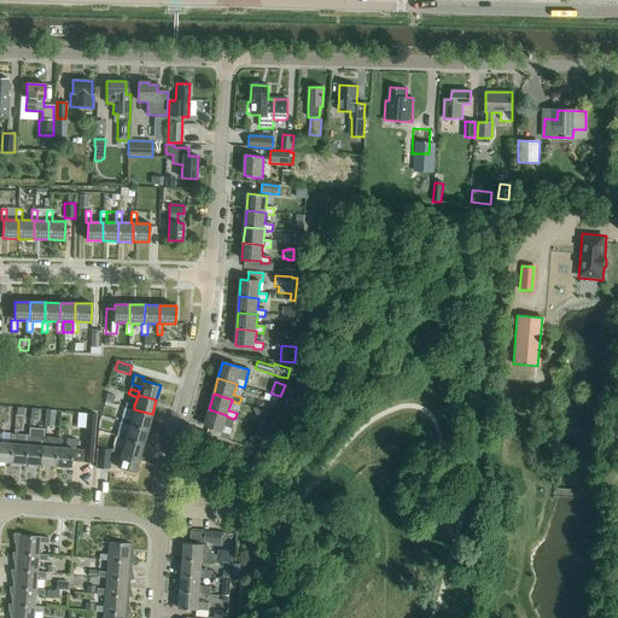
[(134,406),(126,403),(124,408),(133,410),(130,420),(129,424),(147,429),(152,414),(134,409),(134,406)]
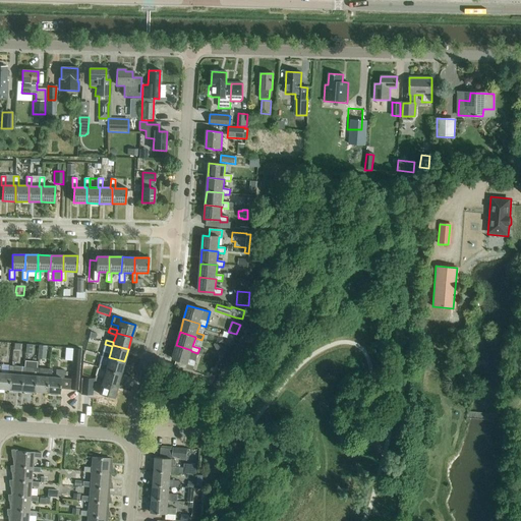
[(195,361),(189,359),(191,351),(191,350),(176,345),(172,359),(176,360),(174,365),(192,371),(195,361)]
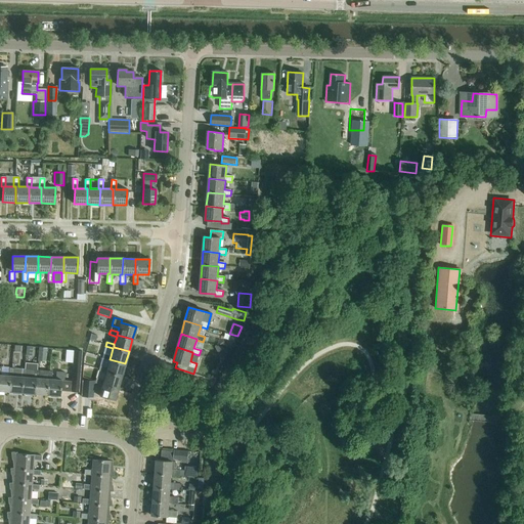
[(222,355),(224,349),(217,347),(215,353),(222,355)]
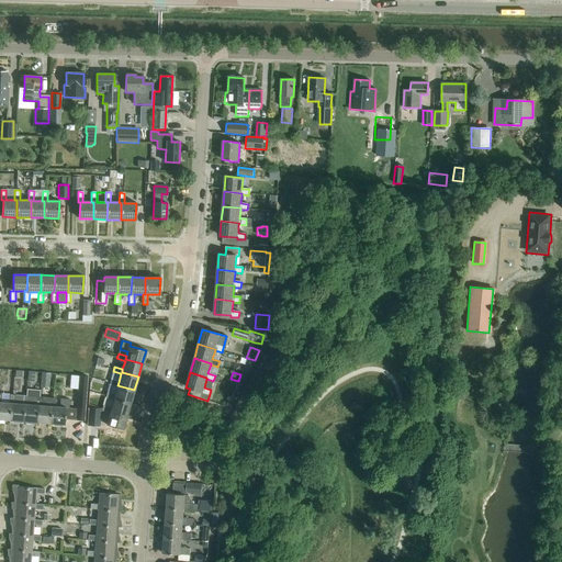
[(48,388),(49,373),(42,373),(41,388),(48,388)]
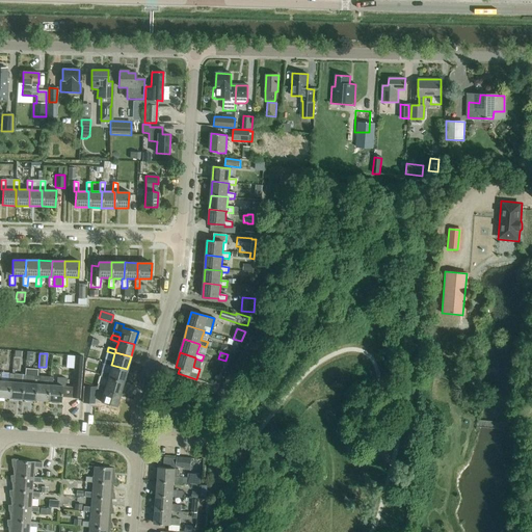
[(73,387),(72,398),(80,398),(82,360),(83,356),(75,355),(73,387)]
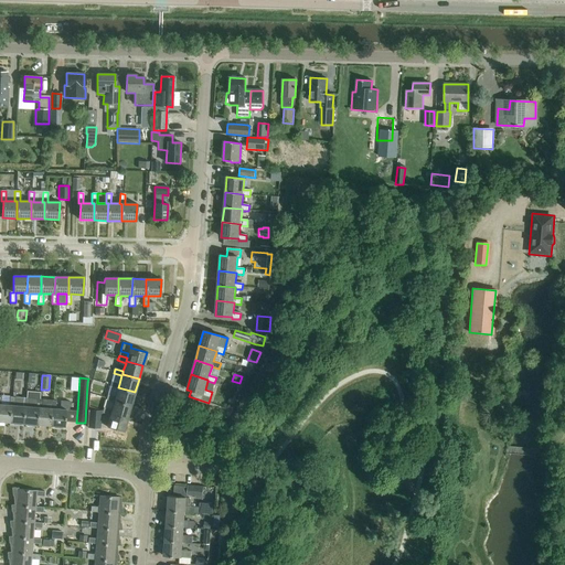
[(118,387),(119,384),(112,382),(109,386),(118,388),(116,397),(115,401),(131,405),(135,392),(118,387)]
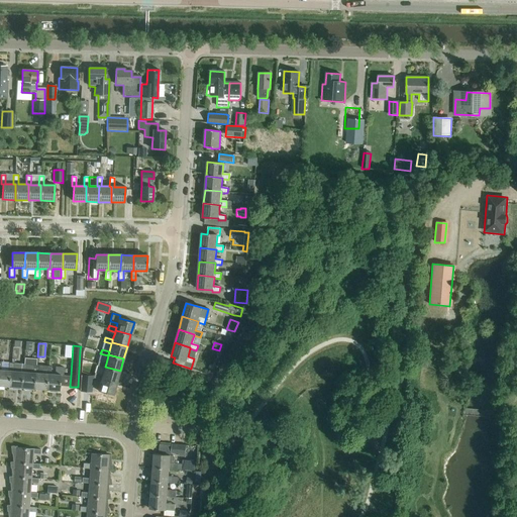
[(100,353),(98,362),(106,364),(108,355),(100,353)]
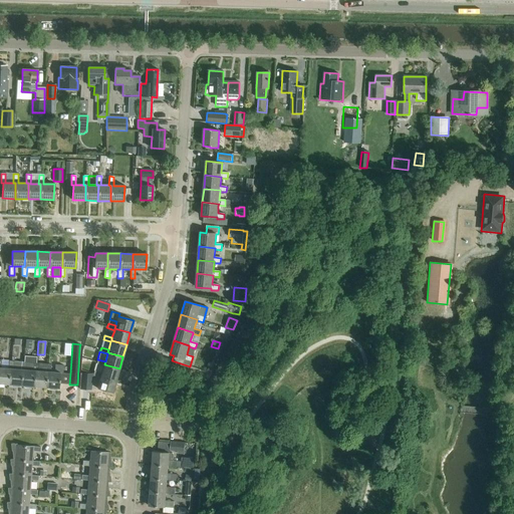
[(104,364),(105,361),(97,359),(96,363),(103,365),(101,373),(100,376),(116,380),(119,368),(104,364)]
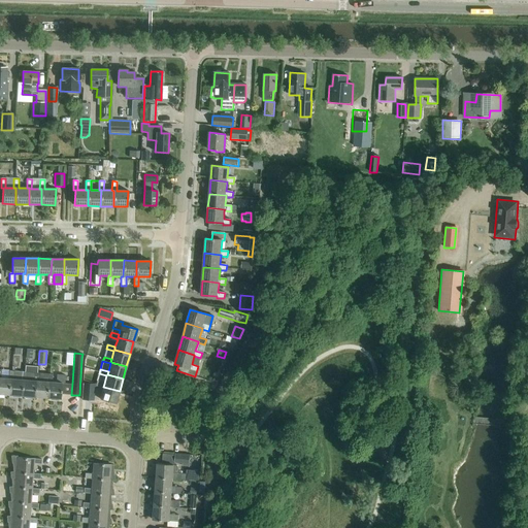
[(1,370),(0,378),(0,377),(0,394),(9,395),(10,378),(13,380),(13,371),(1,370)]
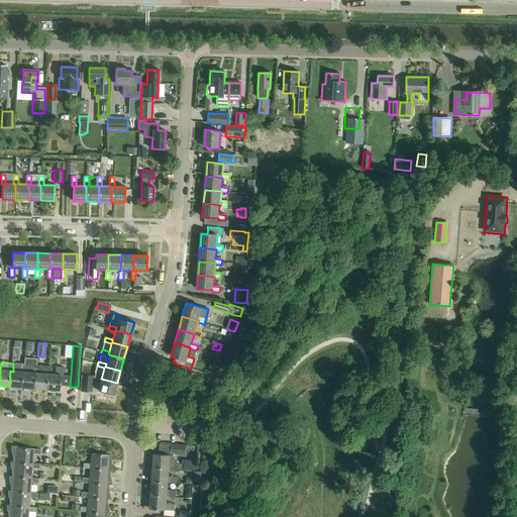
[(13,364),(13,372),(10,371),(9,387),(11,387),(11,389),(16,389),(16,388),(21,388),(22,372),(25,373),(26,365),(13,364)]
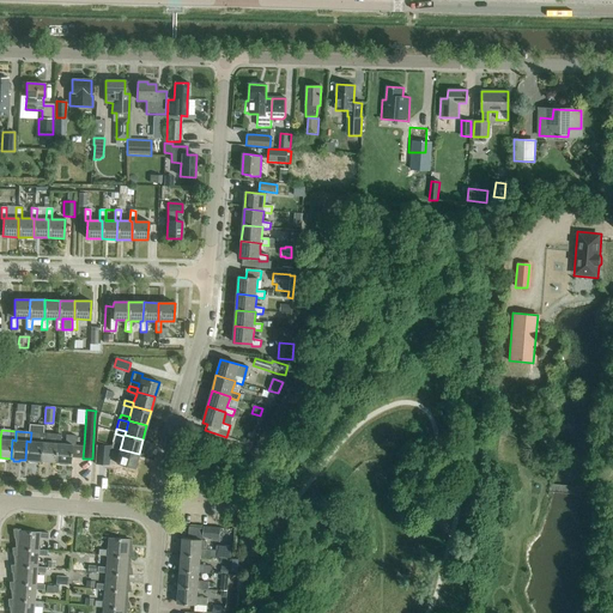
[(31,432),(30,442),(26,441),(25,460),(29,460),(29,462),(35,462),(35,461),(40,461),(42,442),(46,443),(46,434),(31,432)]
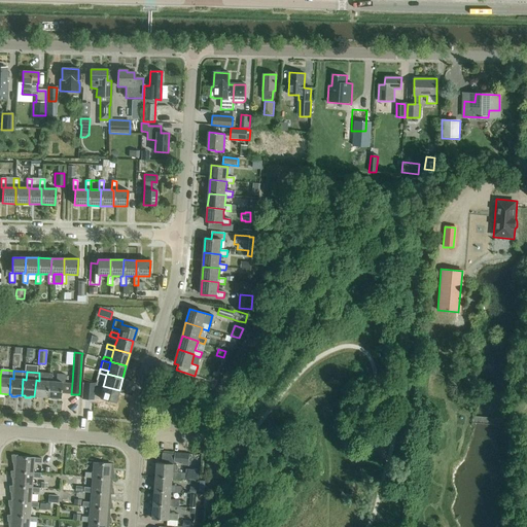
[(39,373),(39,381),(36,380),(34,396),(47,397),(48,381),(51,381),(51,377),(53,374),(39,373)]
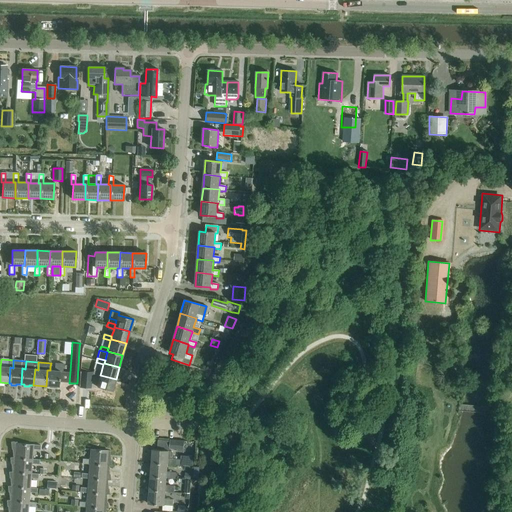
[(63,364),(55,363),(55,371),(50,370),(47,370),(46,386),(49,386),(49,388),(53,388),(53,387),(58,387),(60,371),(62,372),(63,364)]
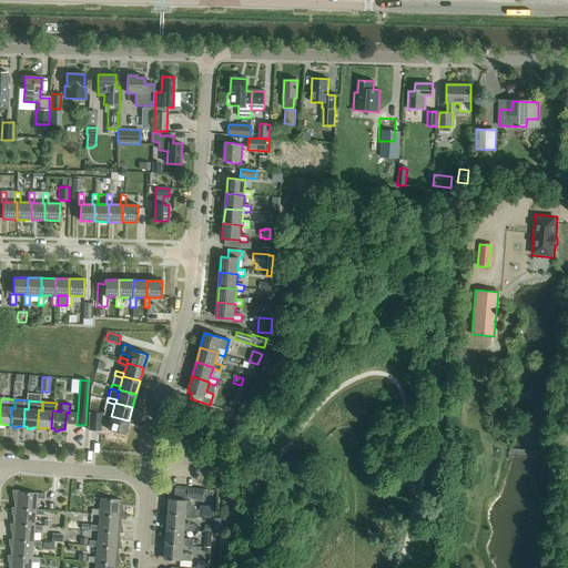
[(111,416),(112,413),(104,411),(102,415),(111,417),(108,429),(124,434),(129,421),(111,416)]
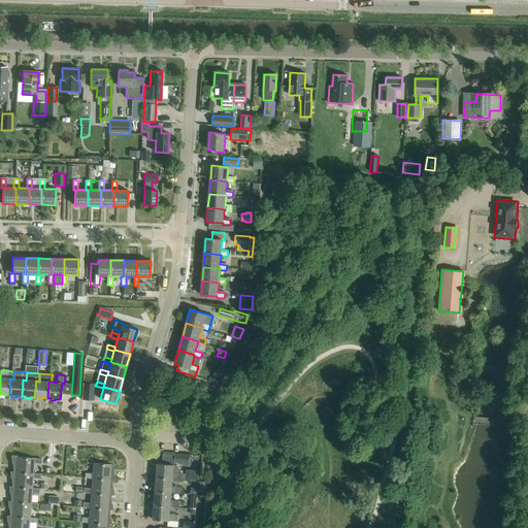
[(81,400),(94,401),(95,385),(83,384),(81,400)]
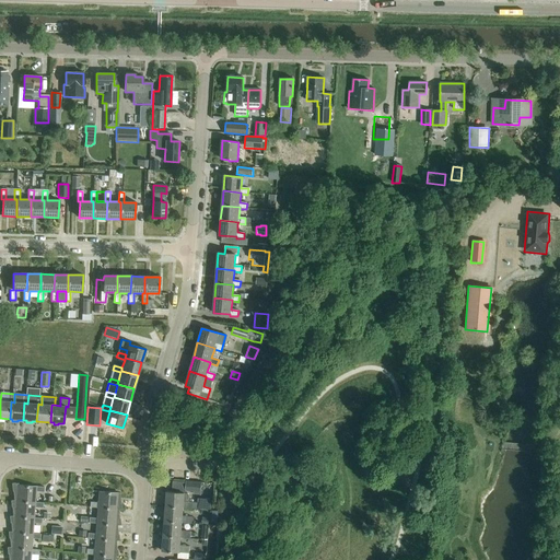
[(186,481),(185,492),(201,493),(201,482),(186,481)]
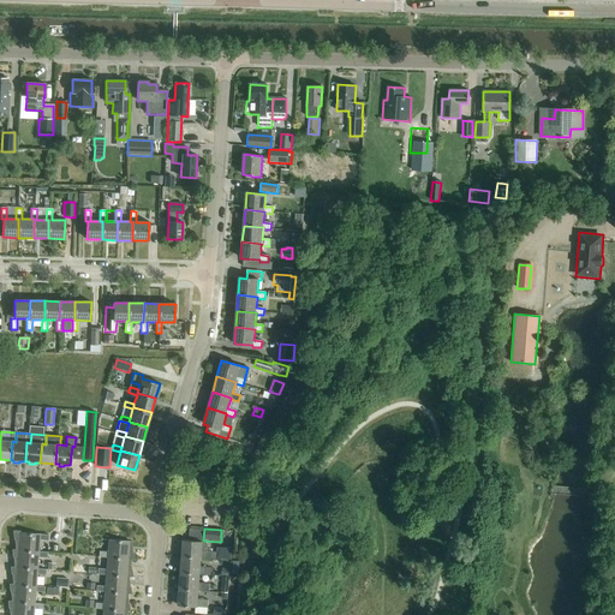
[(39,551),(39,544),(40,539),(48,541),(48,535),(21,533),(21,531),(17,531),(17,530),(12,531),(13,539),(15,539),(16,550),(16,551),(18,550),(39,551)]
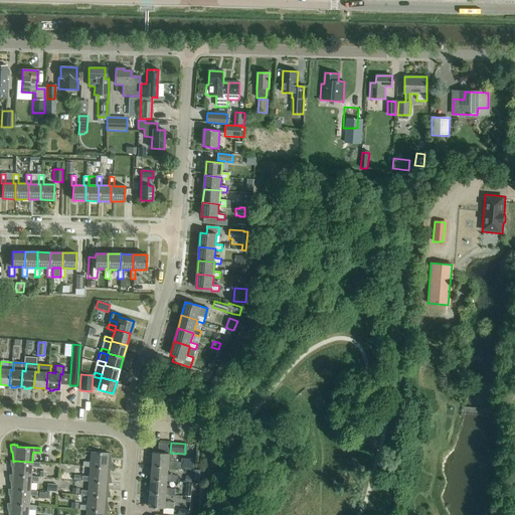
[(154,453),(153,467),(168,468),(177,469),(178,462),(174,462),(174,457),(173,454),(169,454),(170,445),(160,444),(159,453),(154,453)]
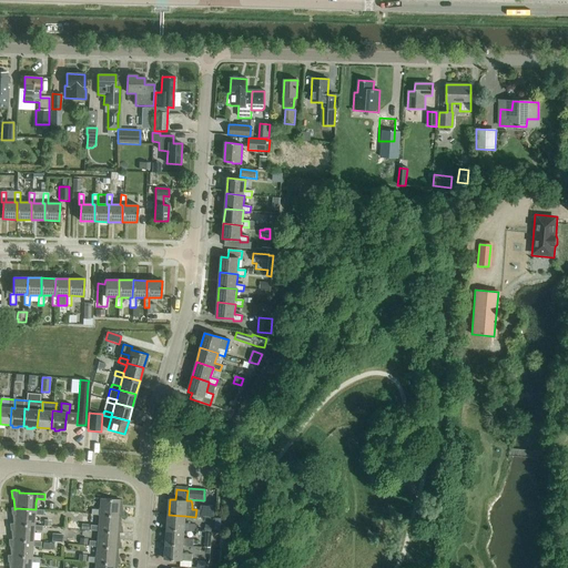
[(71,511),(84,513),(85,498),(71,498),(71,511)]
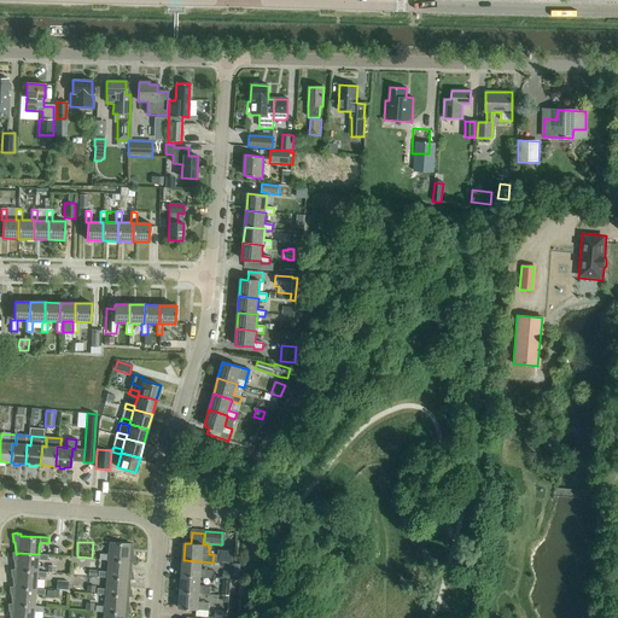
[(133,555),(132,544),(109,542),(108,555),(99,554),(99,560),(108,560),(128,561),(130,561),(130,563),(135,563),(134,555),(133,555)]
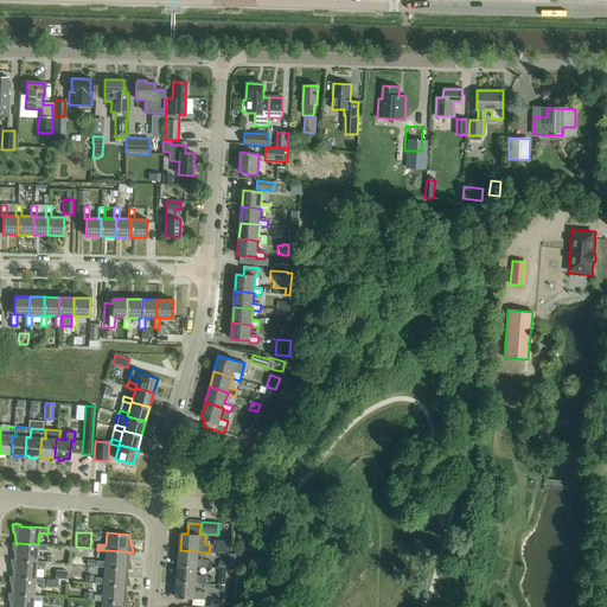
[(18,543),(16,544),(16,543),(12,543),(12,550),(13,550),(14,560),(13,560),(37,562),(37,550),(46,550),(46,545),(38,544),(18,543)]
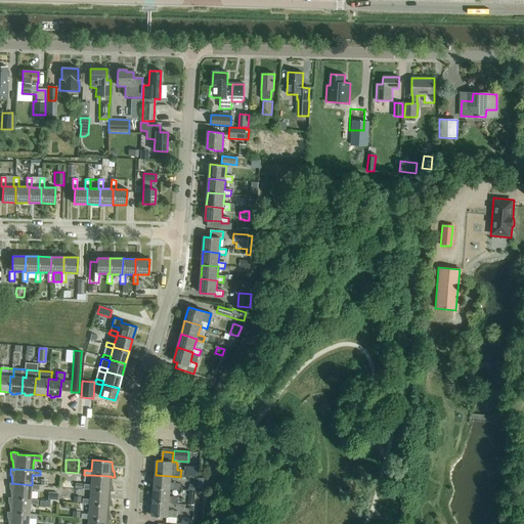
[(112,485),(111,477),(111,476),(108,476),(91,475),(90,485),(83,484),(83,489),(90,489),(107,491),(110,491),(113,491),(112,485)]
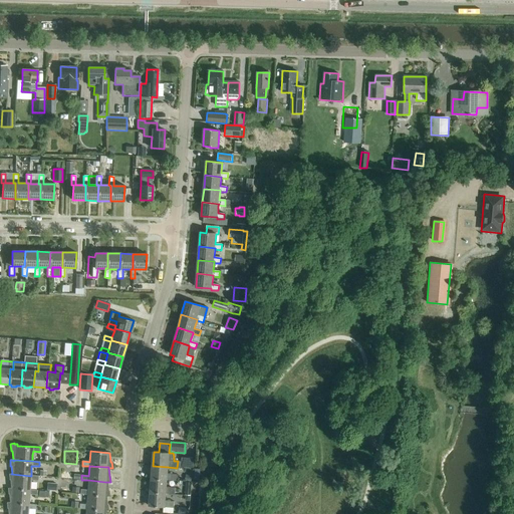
[(168,467),(153,466),(152,479),(167,480),(167,481),(176,481),(177,475),(168,474),(168,467)]
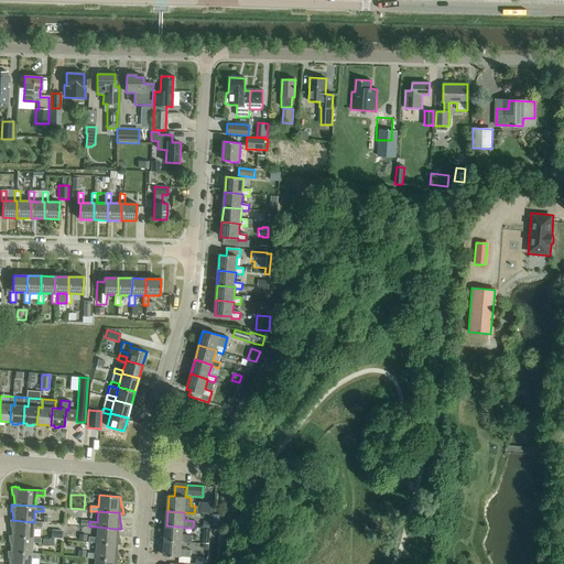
[(34,522),(12,520),(9,520),(10,527),(11,527),(12,535),(10,535),(33,538),(33,527),(42,528),(42,522),(34,522)]
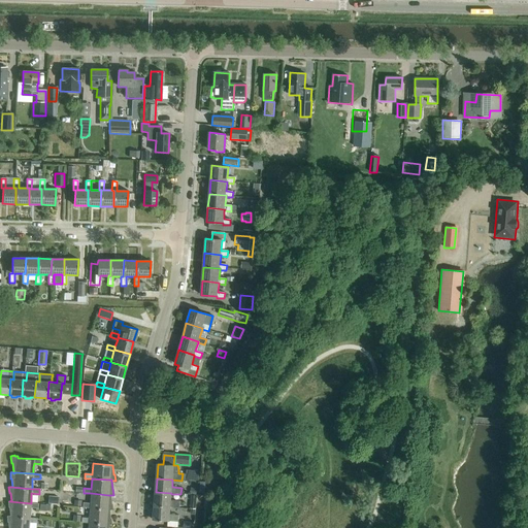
[(171,493),(156,492),(154,506),(170,507),(179,508),(179,501),(171,501),(171,494),(171,493)]
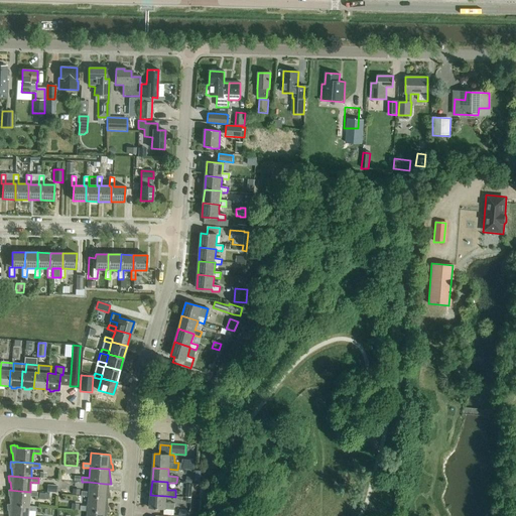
[(89,482),(88,492),(81,492),(81,496),(88,497),(110,498),(110,493),(109,493),(108,484),(106,484),(89,482)]
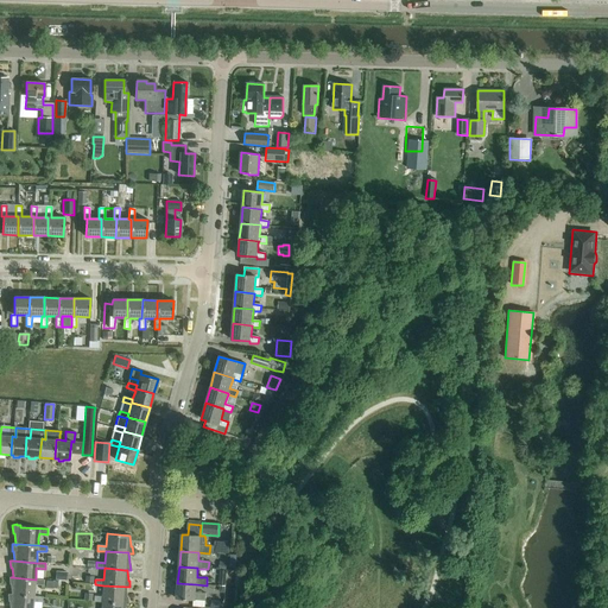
[(36,580),(11,577),(8,578),(10,586),(11,586),(12,595),(8,595),(33,596),(35,584),(43,586),(44,580),(36,580)]
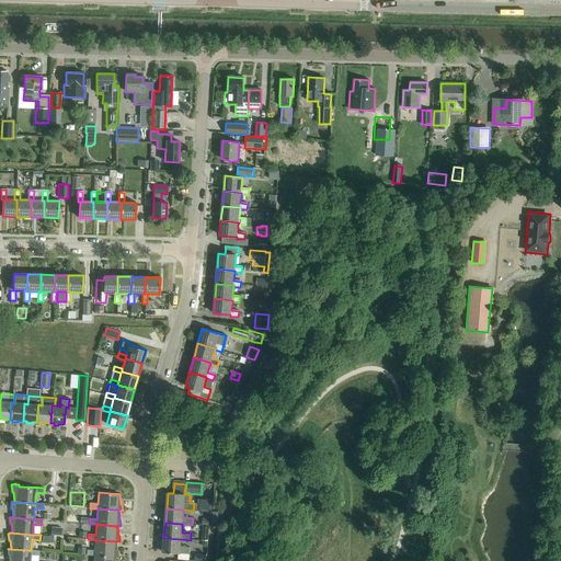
[(181,539),(163,538),(162,552),(176,553),(187,554),(190,554),(190,548),(181,547),(181,539)]
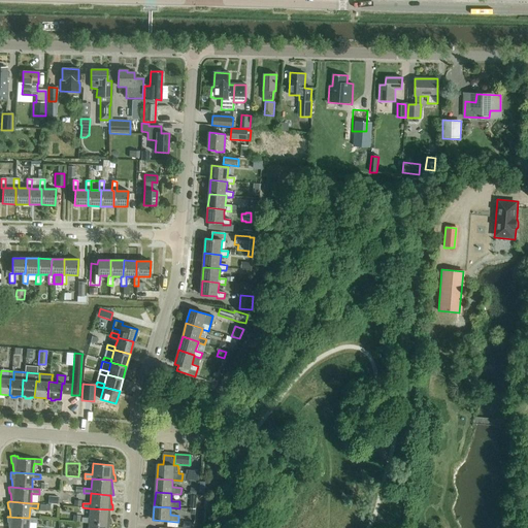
[(90,508),(89,518),(81,518),(81,523),(89,523),(111,525),(110,519),(109,510),(112,510),(112,509),(90,508)]
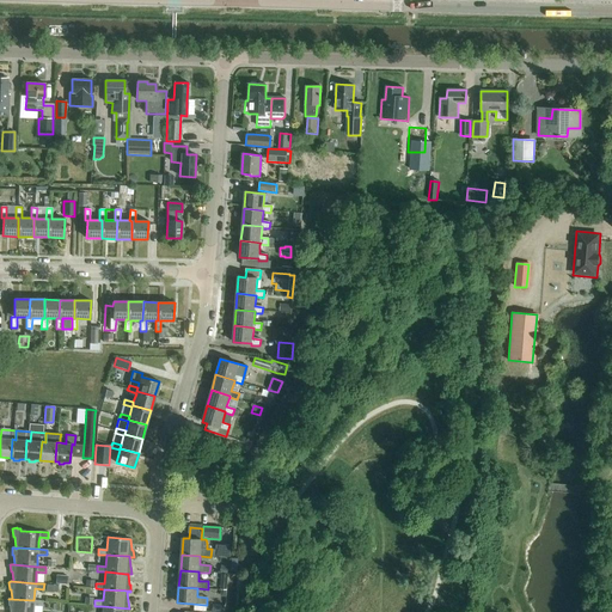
[(34,600),(8,599),(7,599),(8,606),(10,606),(10,611),(32,611),(34,606),(42,606),(43,601),(34,600)]
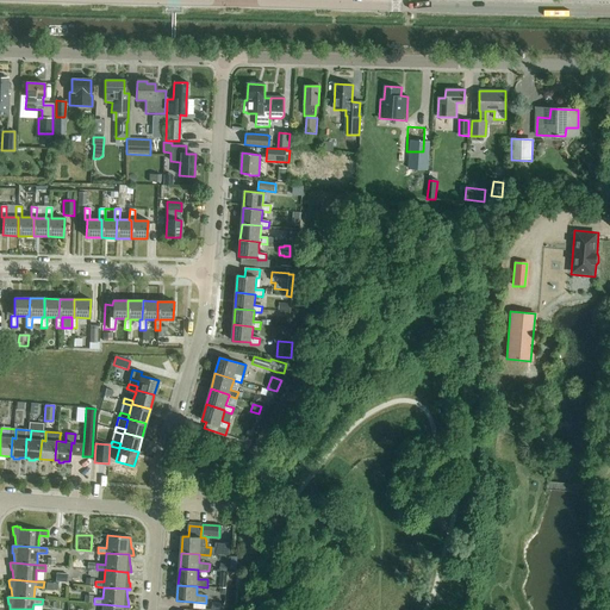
[(212,609),(216,609),(223,609),(224,604),(225,604),(225,598),(215,597),(215,603),(212,603),(212,609)]
